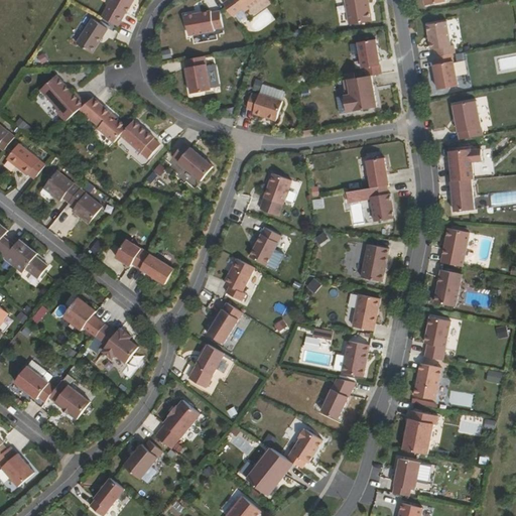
[(112,0),(102,18),(119,27),(125,14),(127,14),(133,4),(134,0),(112,0)]
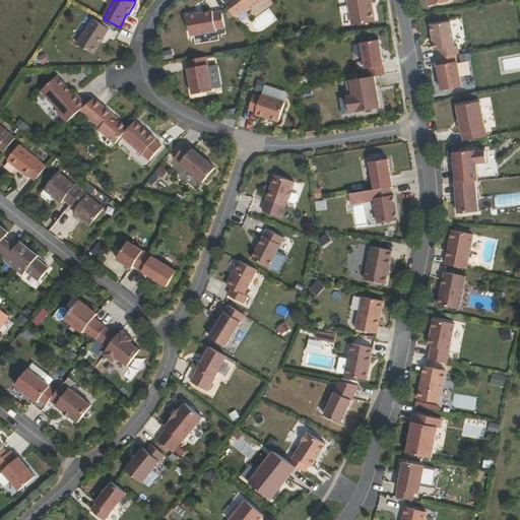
[(231,0),(225,4),(235,16),(245,8),(247,11),(262,0),(231,0)]
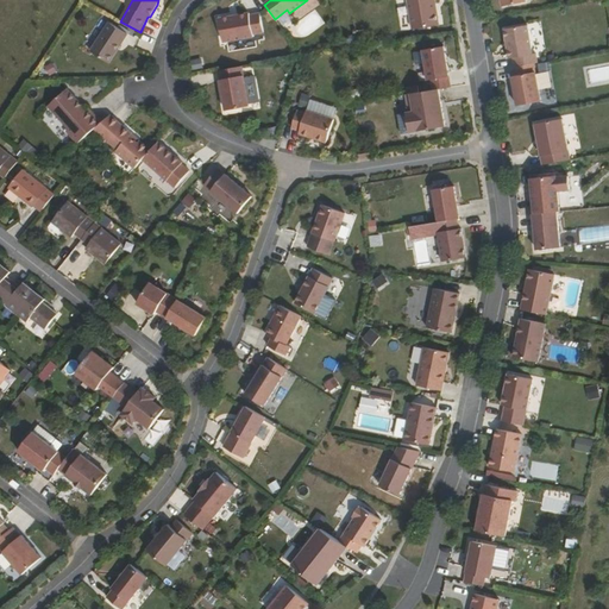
[(432,0),(434,1),(433,0),(406,0),(412,29),(438,25),(435,10),(433,10),(432,0)]
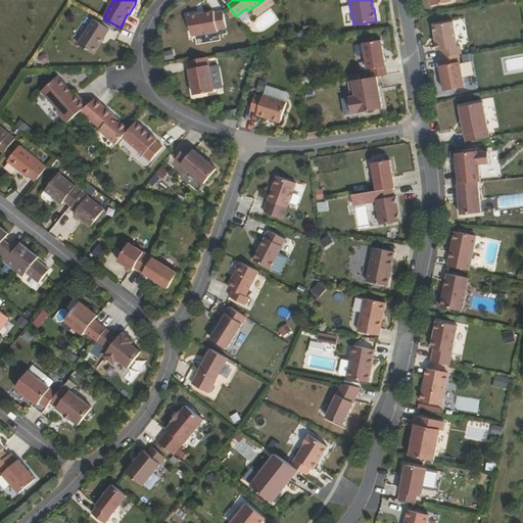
[(214,12),(188,16),(191,37),(218,32),(217,30),(226,29),(223,12),(214,13),(214,12)]
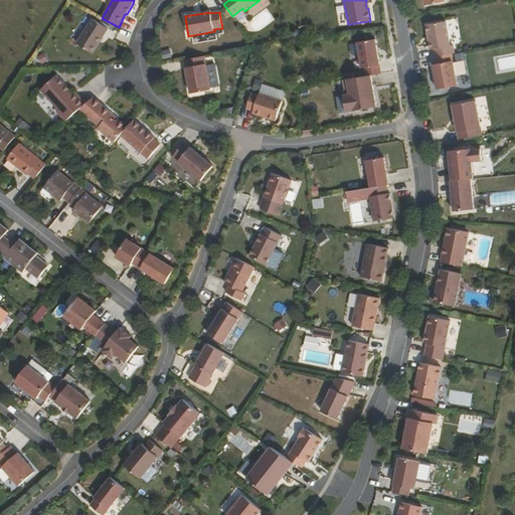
[(108,30),(93,20),(76,45),(92,54),(108,30)]
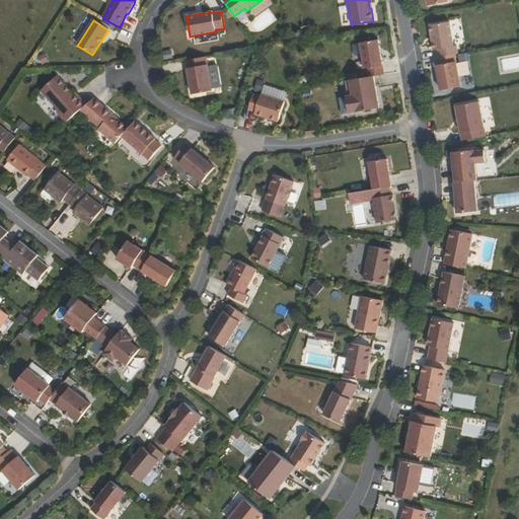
[(438,50),(440,58),(454,55),(459,54),(457,46),(454,46),(450,21),(430,25),(434,51),(438,50)]
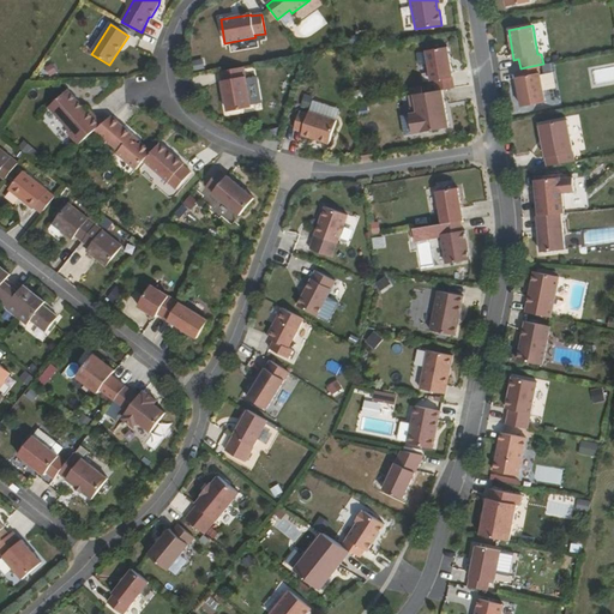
[(437,91),(443,91),(455,89),(447,48),(426,52),(432,82),(435,82),(437,91)]
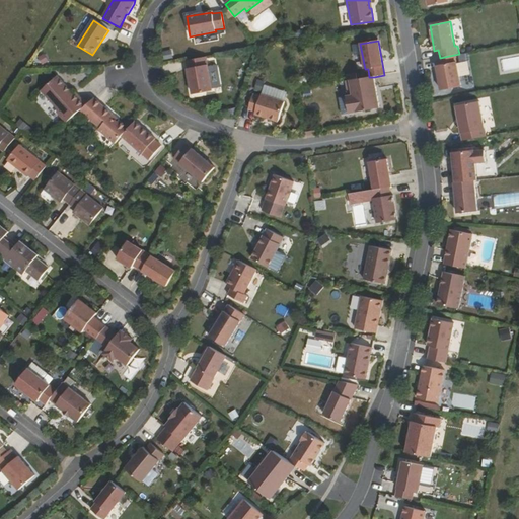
[(163,50),(163,59),(172,59),(172,50),(163,50)]
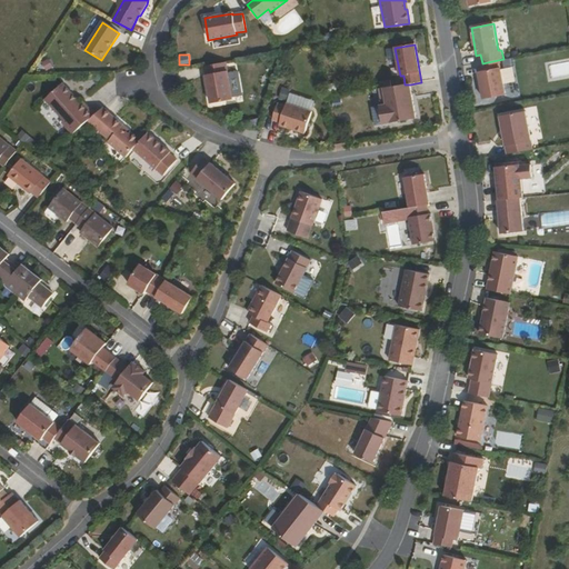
[(46,71),(53,68),(49,58),(41,62),(46,71)]
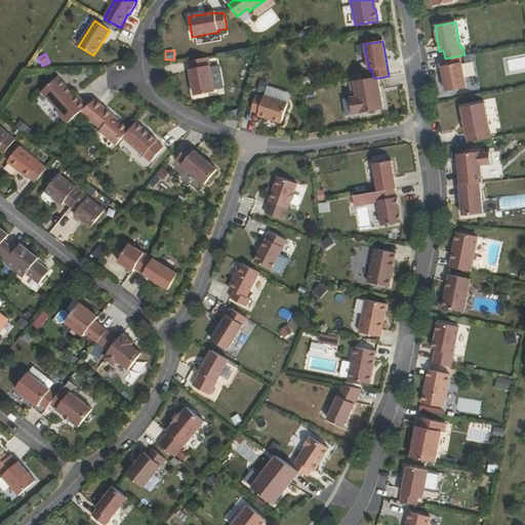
[(459,55),(445,58),(443,58),(445,66),(441,67),(446,91),(466,88),(459,55)]
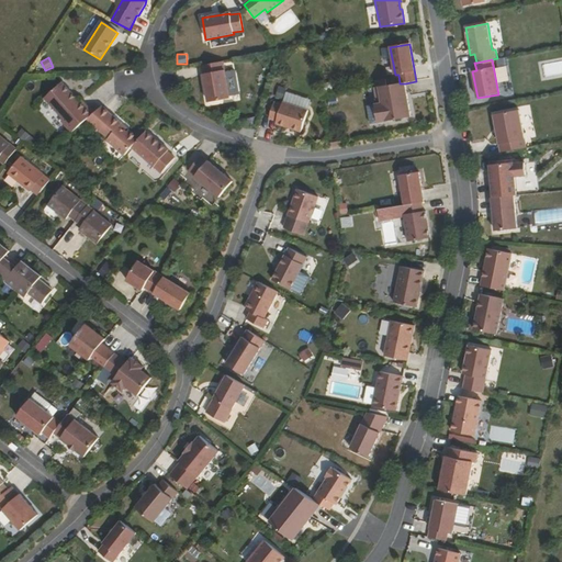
[(232,99),(224,63),(203,66),(210,102),(232,99)]
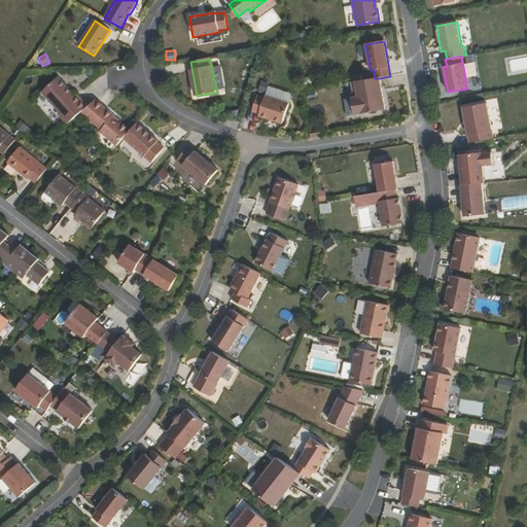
[(479,80),(477,67),(466,69),(469,81),(479,80)]
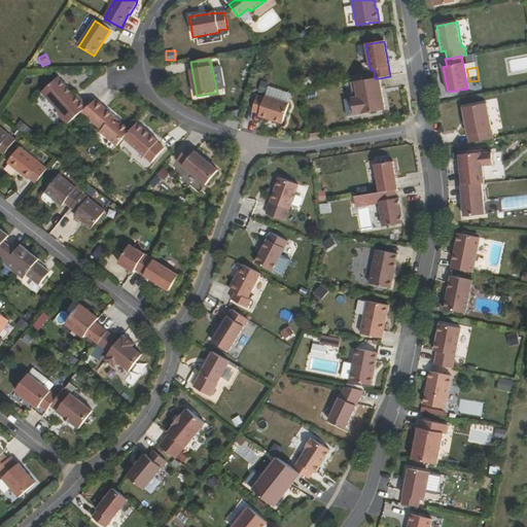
[(382,89),(380,78),(375,78),(351,82),(354,99),(358,98),(360,114),(385,110),(383,95),(381,95),(380,89),(382,89)]
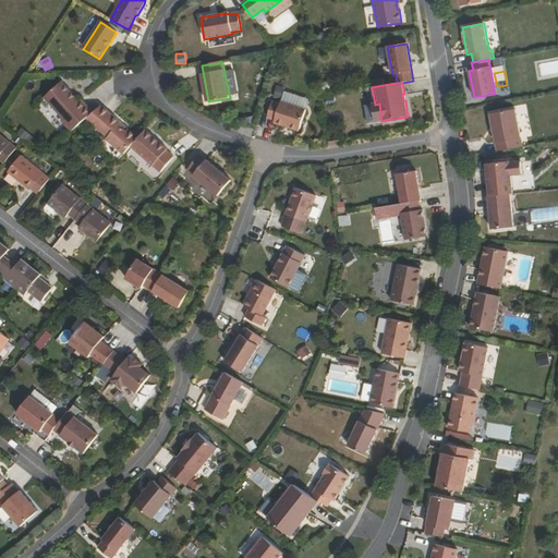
[(87,120),(94,113),(82,100),(80,102),(75,98),(74,99),(71,96),(72,95),(62,84),(45,99),(64,120),(62,122),(72,133),(87,120)]
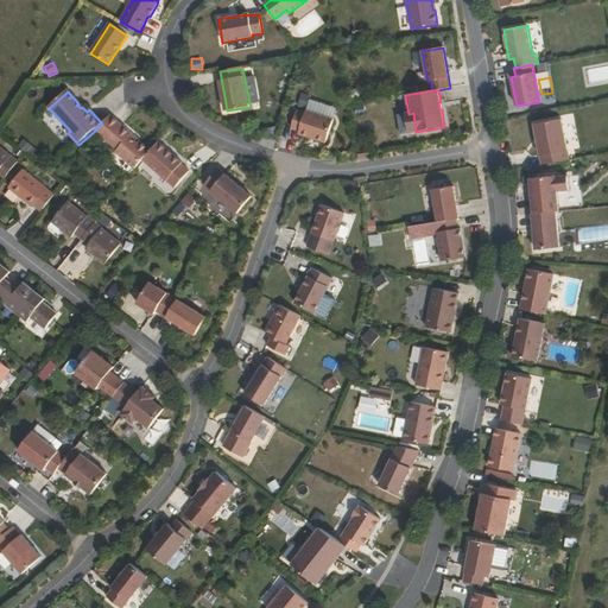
[(306,114),(298,112),(292,128),(301,131),(299,134),(327,143),(334,120),(306,112),(306,114)]
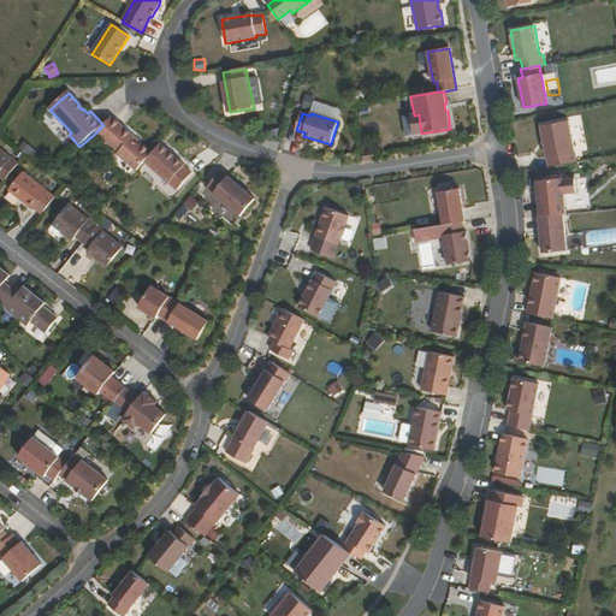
[(419,114),(414,116),(412,116),(415,135),(421,134),(419,114)]
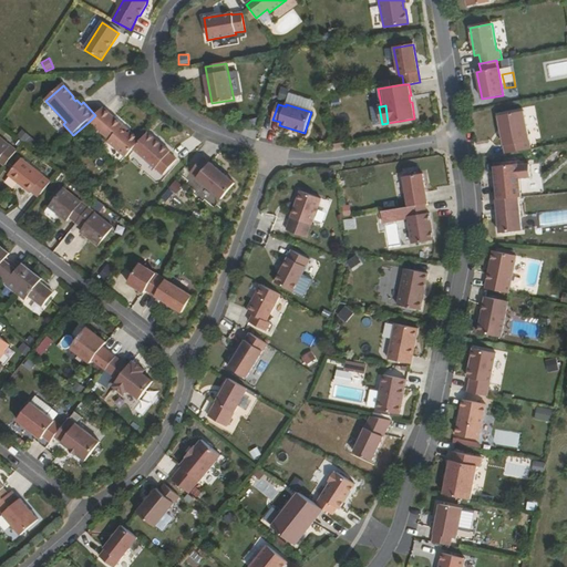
[(103,109),(95,115),(89,122),(110,140),(109,143),(127,158),(134,150),(142,142),(131,132),(129,135),(122,129),(123,126),(103,109)]
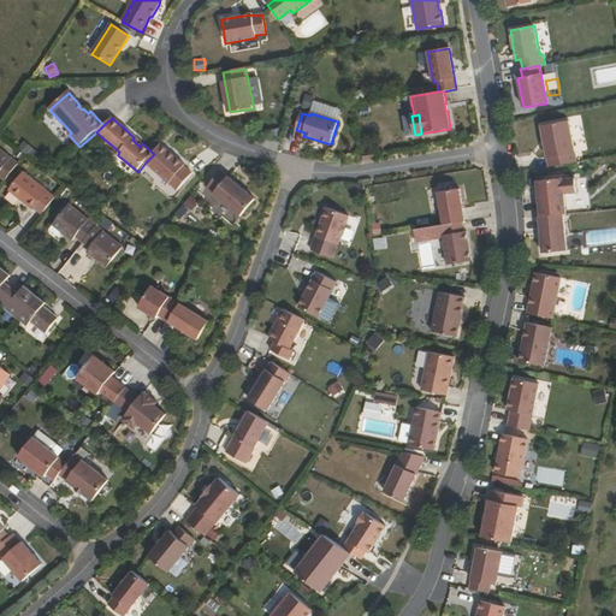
[(569,120),(542,126),(544,137),(545,137),(548,146),(545,147),(548,158),(550,167),(578,161),(569,120)]
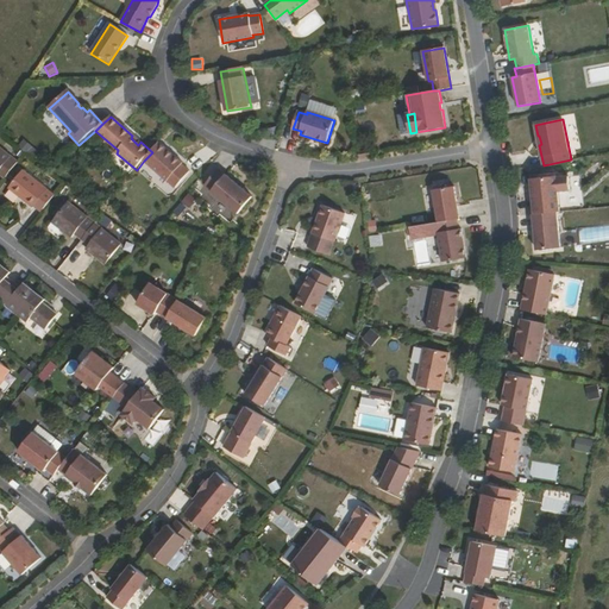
[(152,152),(144,161),(176,189),(192,173),(183,165),(183,164),(174,156),(174,157),(169,154),(169,152),(159,144),(152,152)]
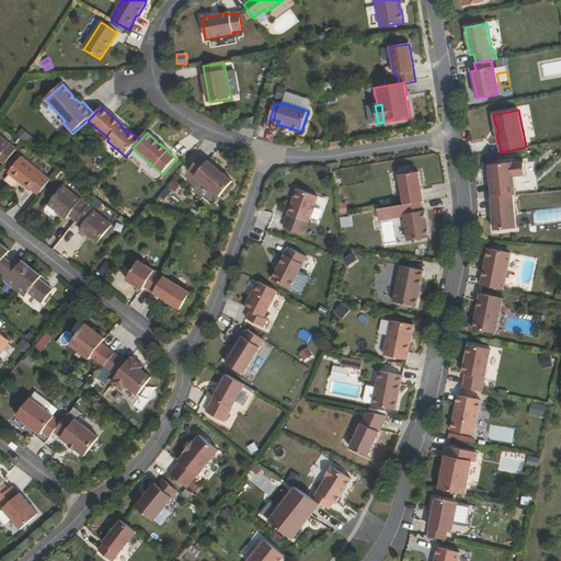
[(0,160),(4,164),(16,149),(14,147),(0,135),(0,160)]
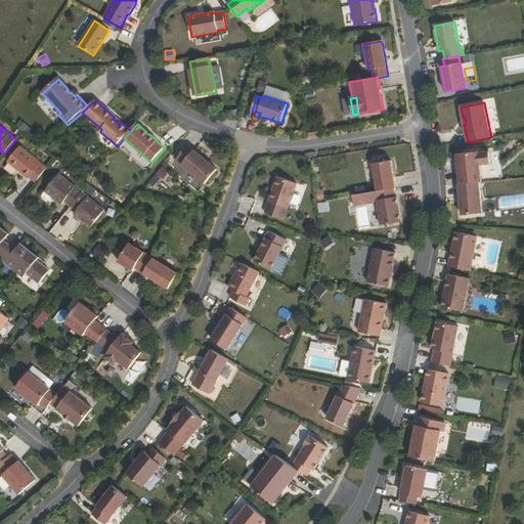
[(13,137),(15,139),(22,131),(16,127),(12,133),(15,135),(13,137)]
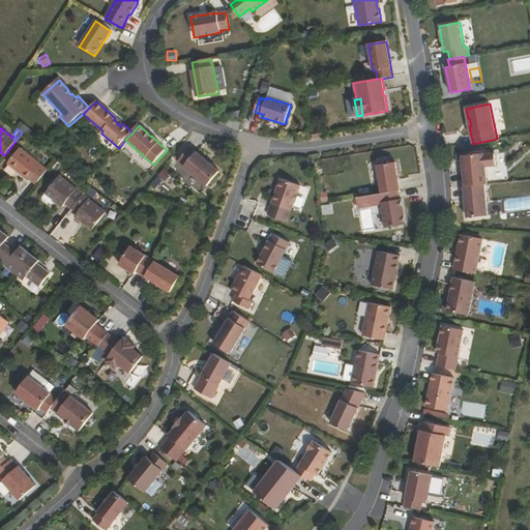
[(190,147),(178,162),(208,186),(219,172),(190,147)]
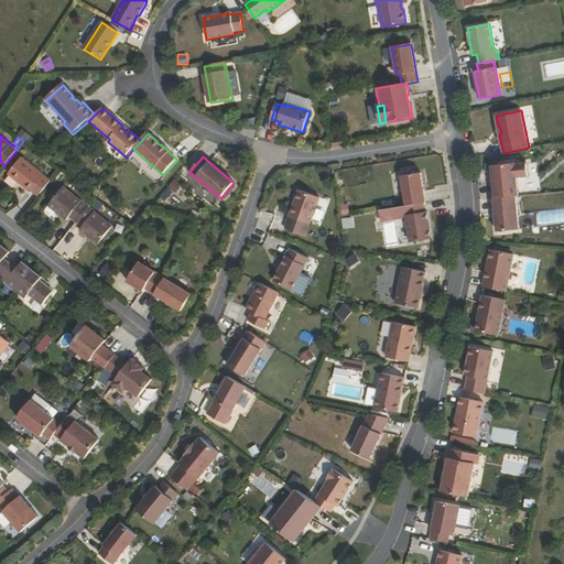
[(39,196),(52,180),(22,158),(9,174),(31,192),(32,191),(39,196)]
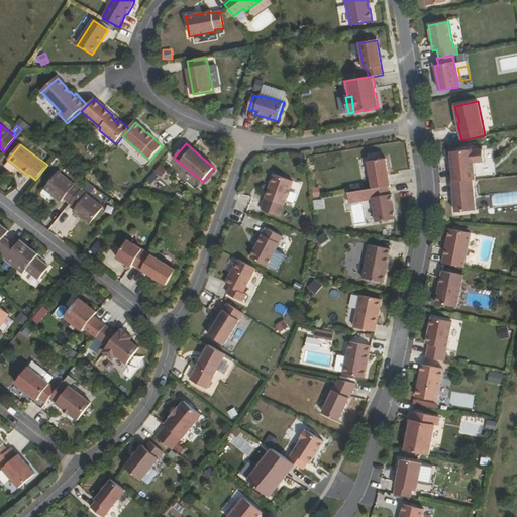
[(473,149),(451,151),(452,164),(453,163),(454,168),(452,168),(453,172),(454,182),(474,180),(476,180),(474,163),(485,162),(484,149),(473,150),(473,149)]
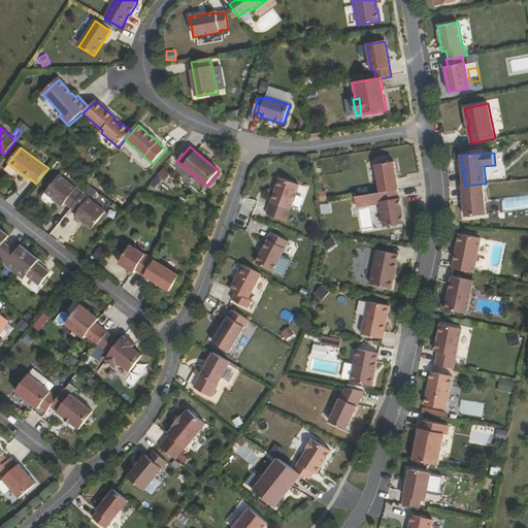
[(375,163),(381,192),(396,189),(398,189),(396,176),(394,160),(375,163)]
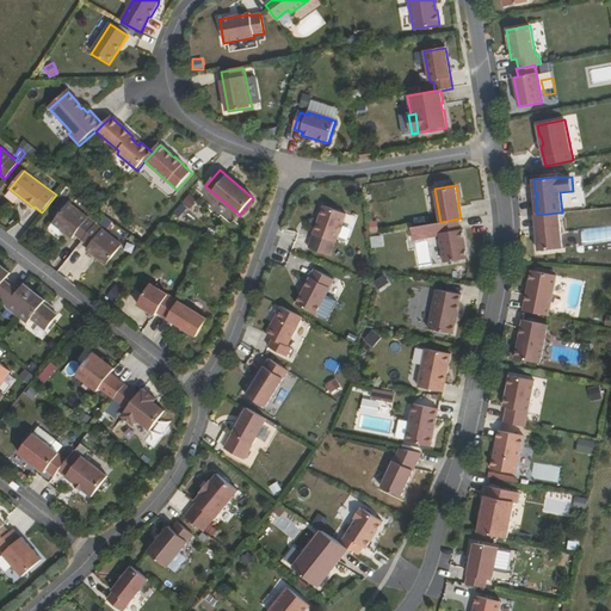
[(183,202),(190,210),(198,203),(191,195),(183,202)]
